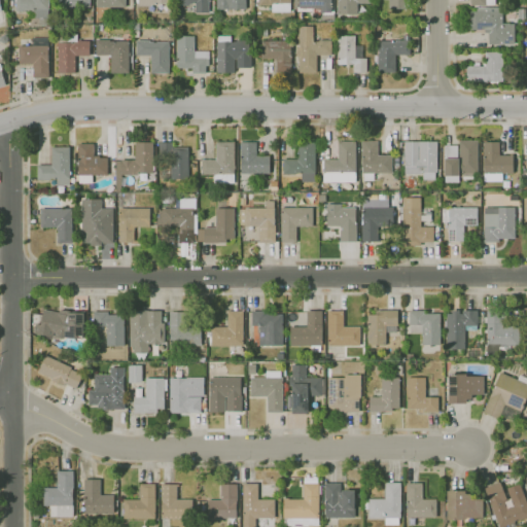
[(14,0),(15,10),(34,10),(34,23),(48,22),(47,0),(14,0)]
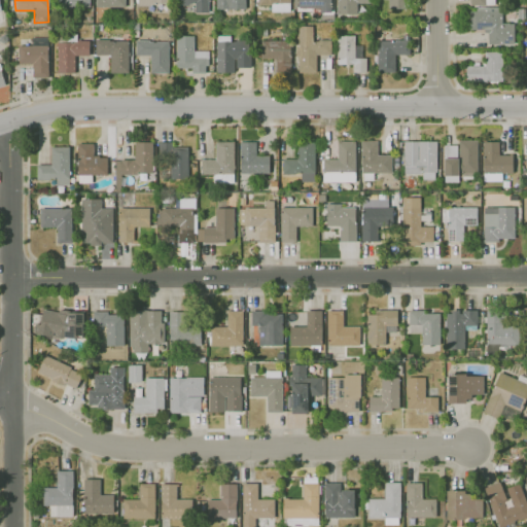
[(195,12),(209,12),(208,0),(175,0),(176,3),(195,2),(195,12)]
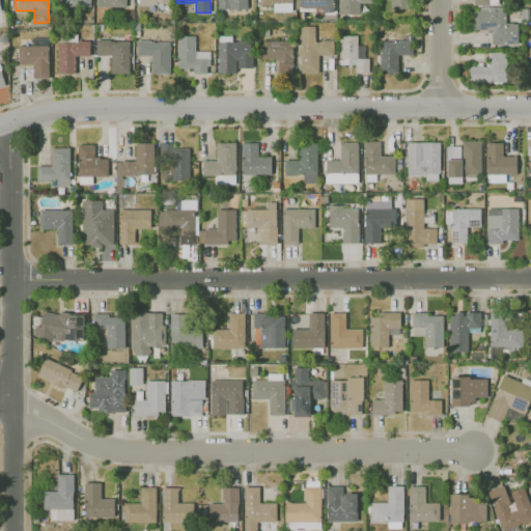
[(247,0),(217,0),(217,8),(247,9),(247,0)]
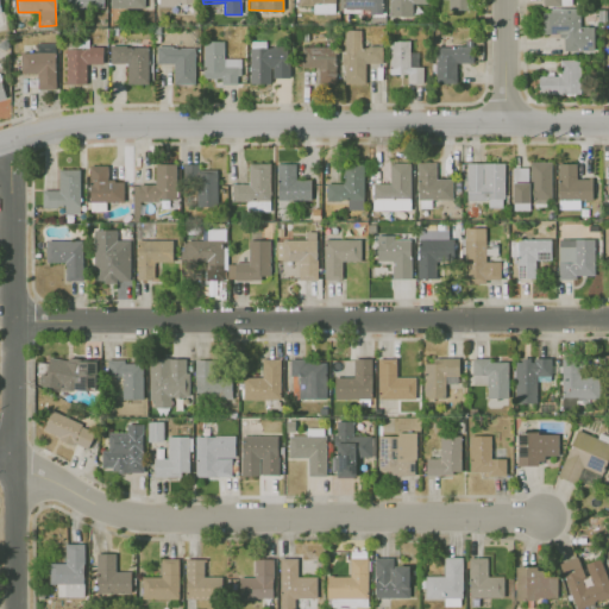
[(314,0),(314,12),(336,12),(336,0),(314,0)]
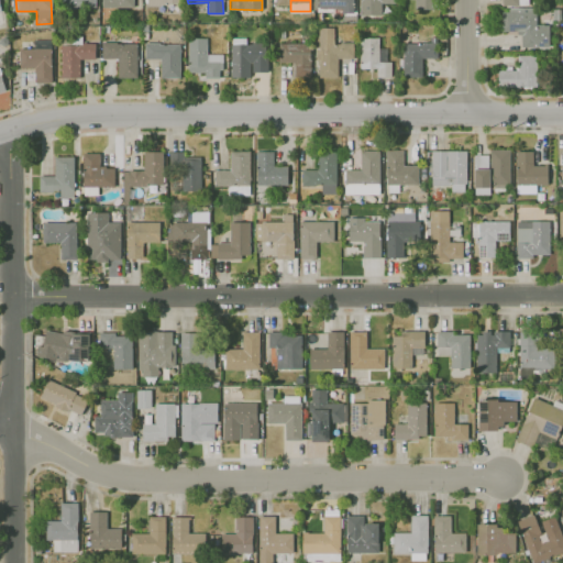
[(353,0),(318,0),(318,10),(353,11),(353,0)]
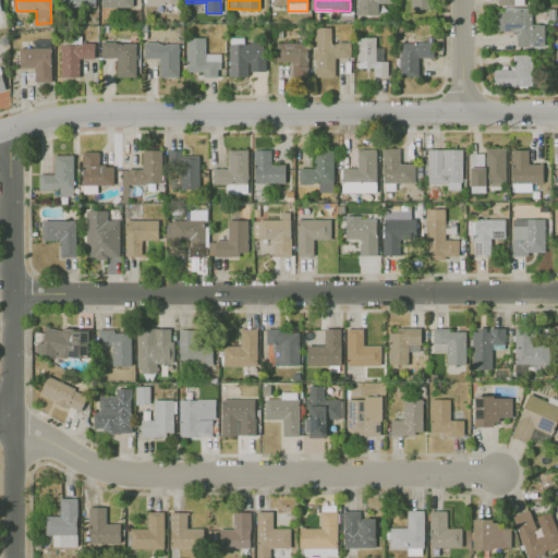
[(355,0),(356,14),(378,14),(377,3),(389,3),(389,0),(355,0)]
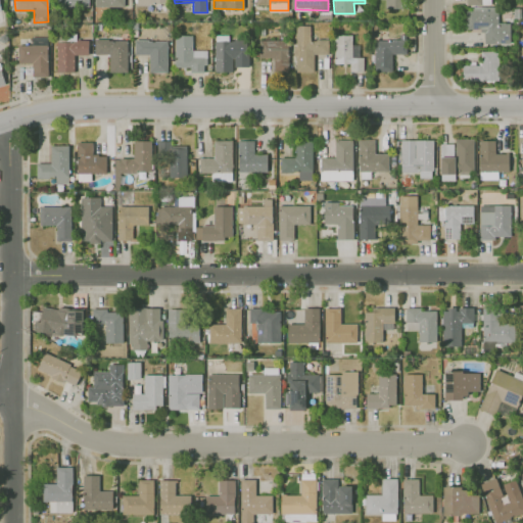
[(385,0),(385,7),(402,8),(402,0),(385,0)]
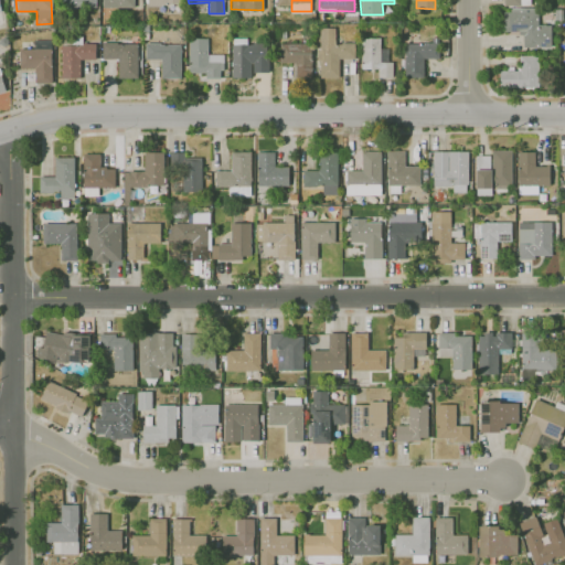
[(537,8),(503,8),(503,32),(522,31),(523,46),(551,46),(550,23),(539,23),(537,8)]
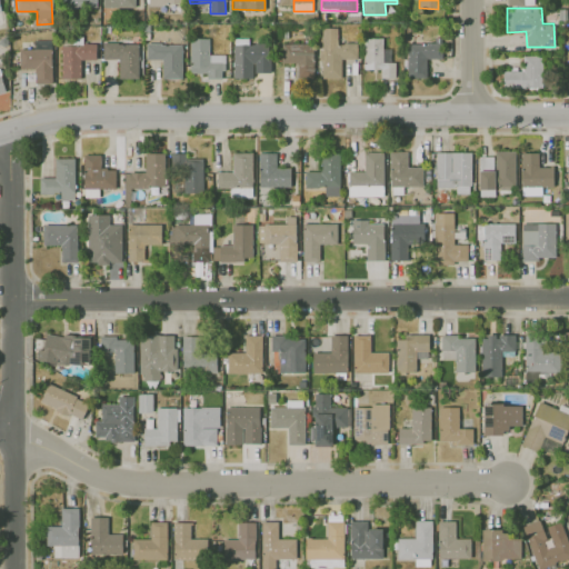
[(341,77),(340,58),(357,58),(357,42),(338,42),(337,28),(321,28),(322,78),(341,77)]
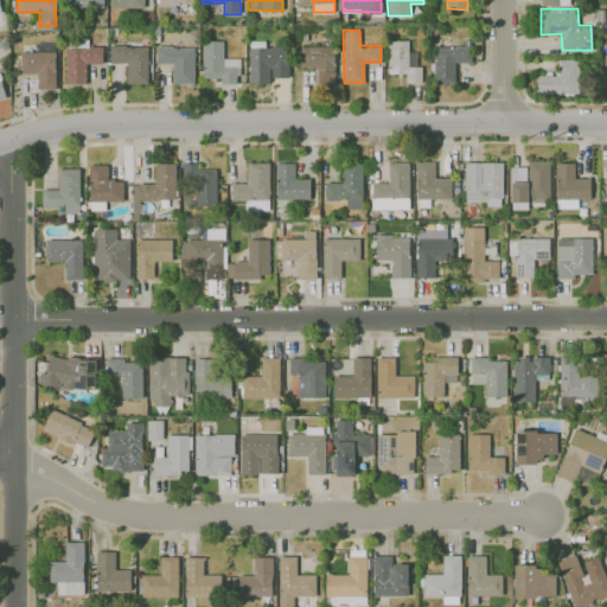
[(288,77),(287,45),(264,46),(264,39),(248,40),(250,83),(269,82),(269,77),(288,77)]
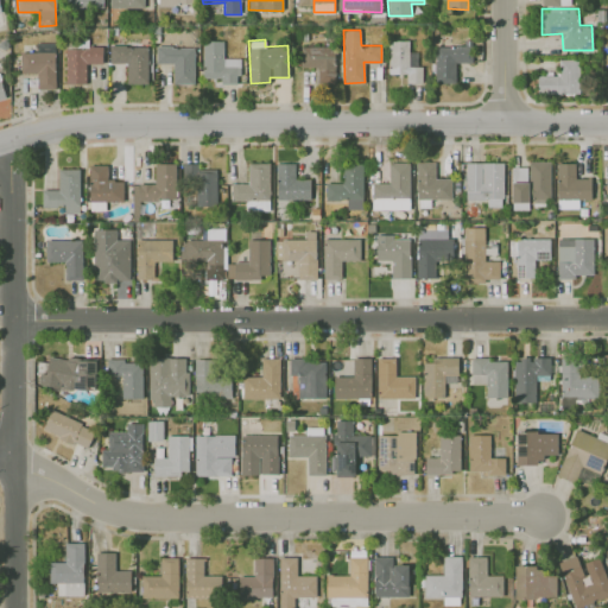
[(388,73),(407,74),(406,82),(422,83),(422,65),(417,65),(417,51),(409,51),(409,40),(388,39),(388,73)]
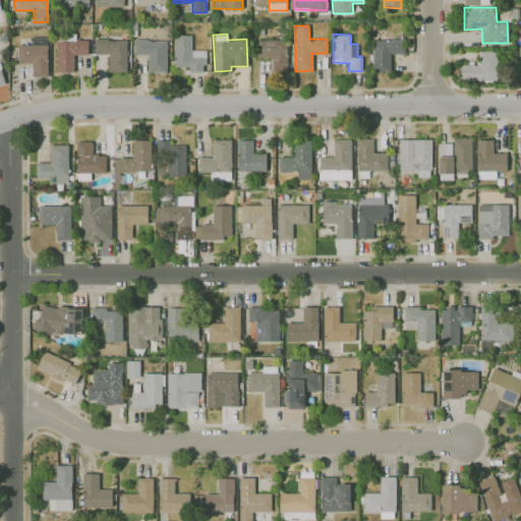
[(205,49),(191,50),(191,35),(173,35),(174,66),(189,66),(189,71),(206,71),(205,49)]
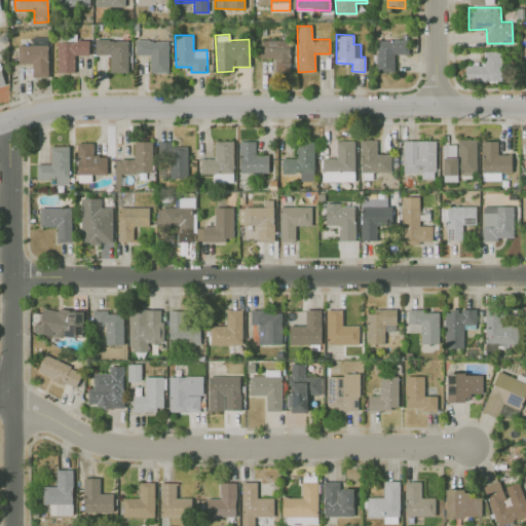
[(127,72),(127,39),(95,39),(95,54),(110,54),(110,73),(127,72)]
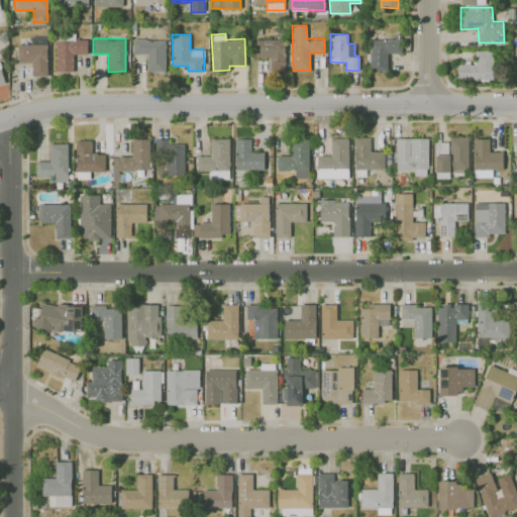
[(166,39),(132,38),(132,54),(147,54),(147,71),(165,72),(166,39)]
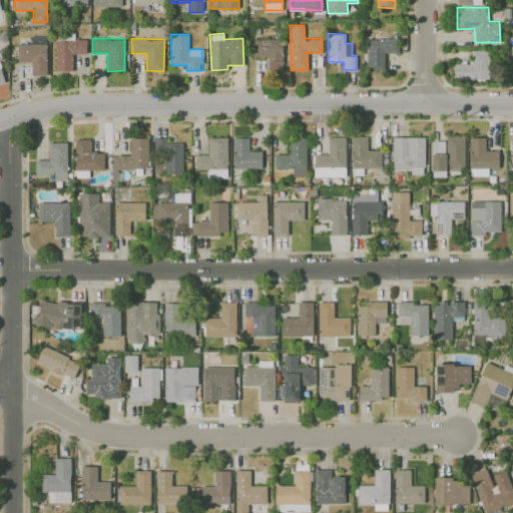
[(384,67),(385,52),(398,52),(398,38),(367,38),(367,67),(384,67)]
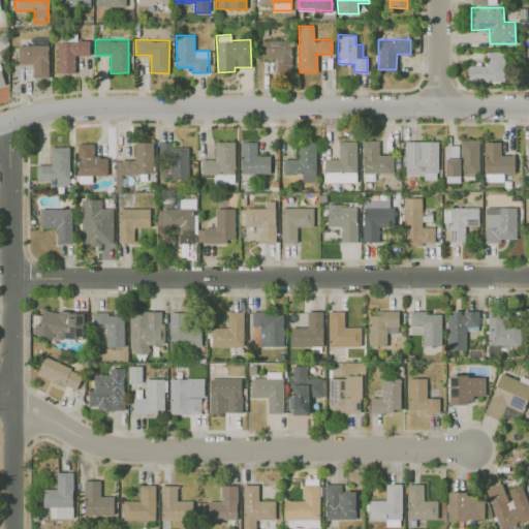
[(89,40),(57,41),(57,72),(74,72),(74,55),(89,55),(89,40)]
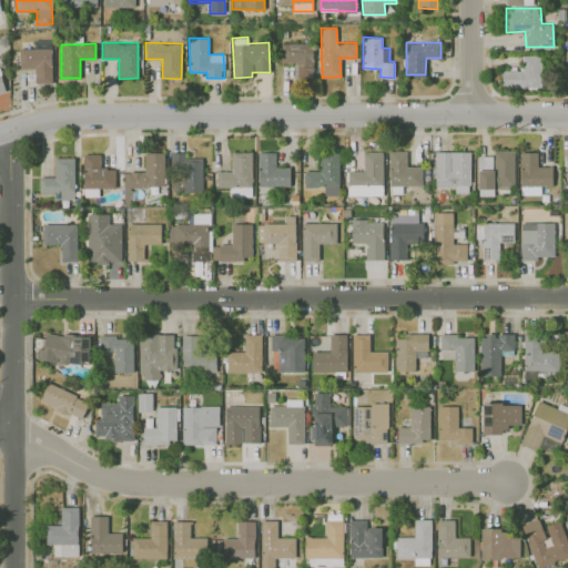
[(313,43),(280,43),(281,62),(296,62),(296,78),(314,77),(313,43)]
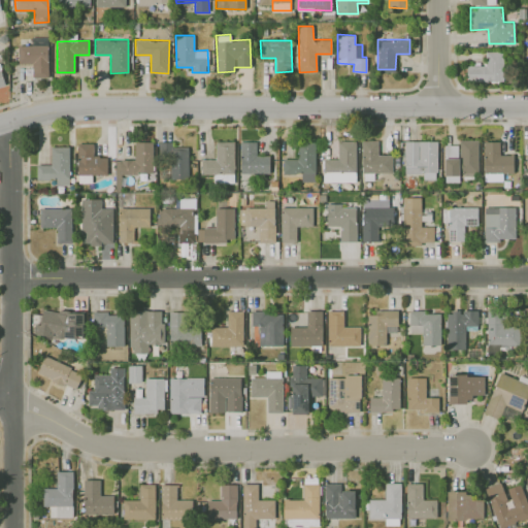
[(32,63),(32,77),(48,77),(48,44),(19,44),(19,63),(32,63)]
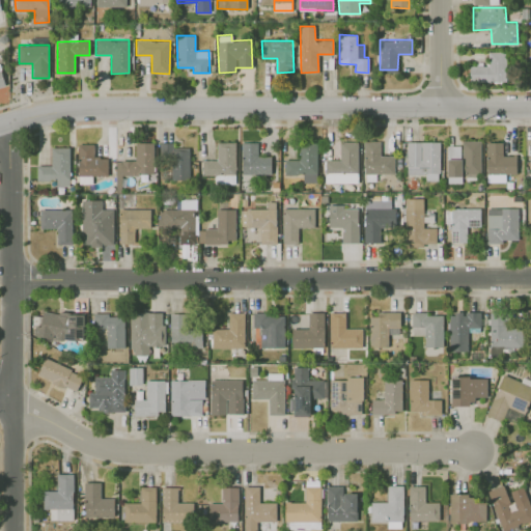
[(506,52),(486,52),(486,65),(469,65),(469,81),(506,82),(506,52)]
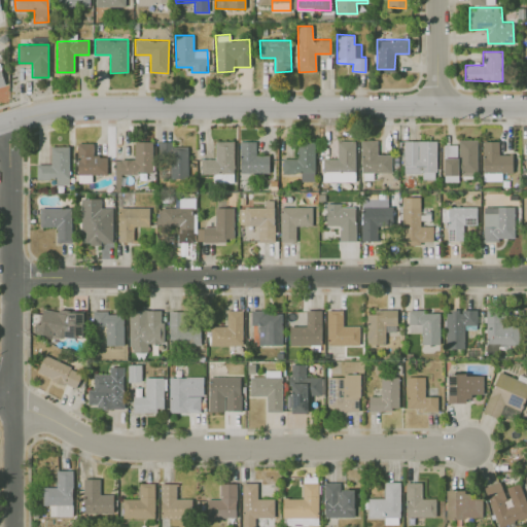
[(477,173),(477,140),(458,139),(458,144),(444,144),(444,181),(458,181),(458,173),(477,173)]
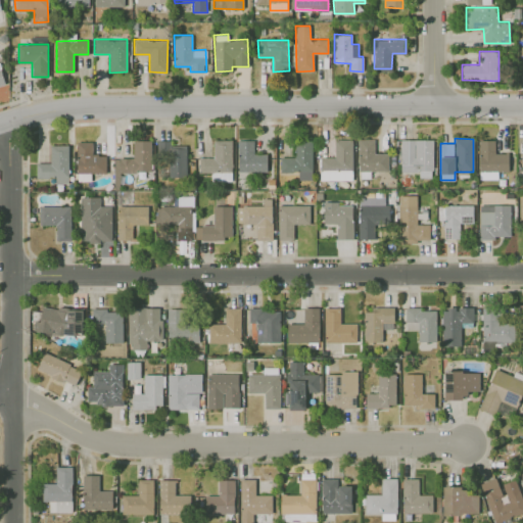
[(231,139),(214,140),(214,157),(199,157),(199,173),(211,172),(211,181),(232,181),(231,139)]
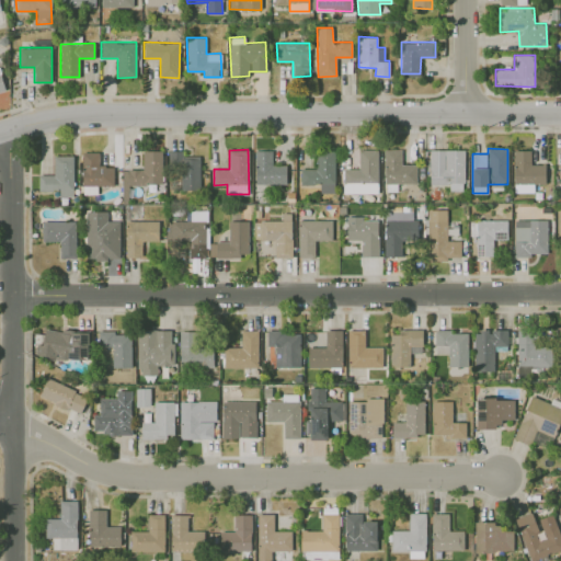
[(343,193),(378,193),(378,149),(358,149),(358,169),(343,169),(343,193)]
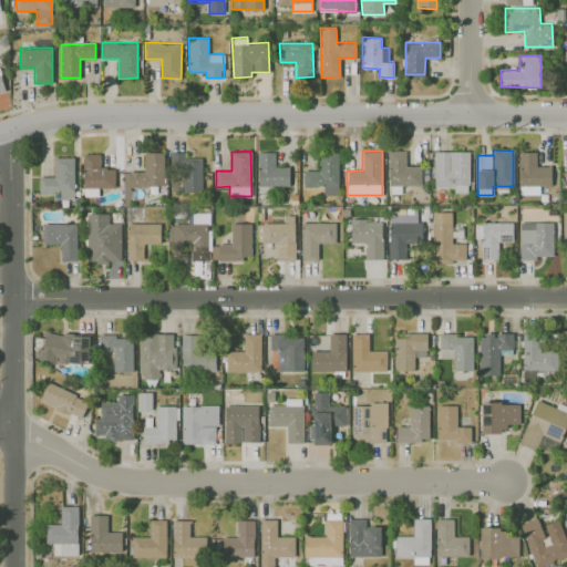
[(421,185),(421,165),(405,166),(405,151),(389,151),(389,193),(401,193),(401,185),(421,185)]
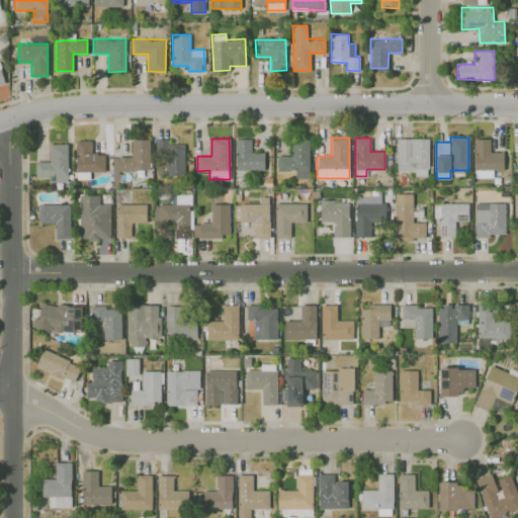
[(397,170),(415,170),(415,176),(428,176),(428,138),(397,138),(397,170)]
